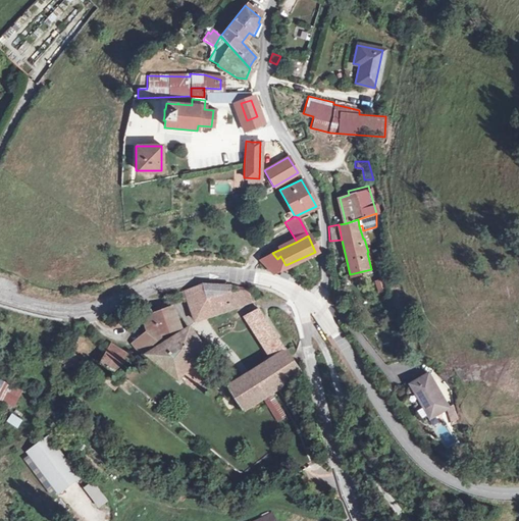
[(272,253),(259,260),(271,272),(286,265),(280,256),(277,259),(272,253)]
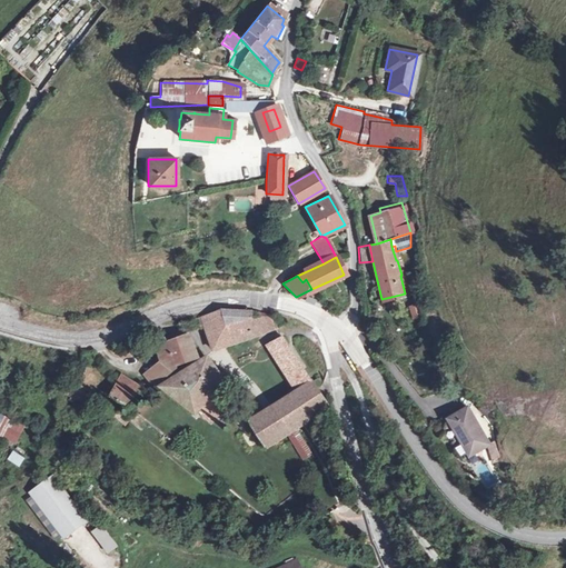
[(415,304),(408,306),(410,317),(418,315),(415,304)]
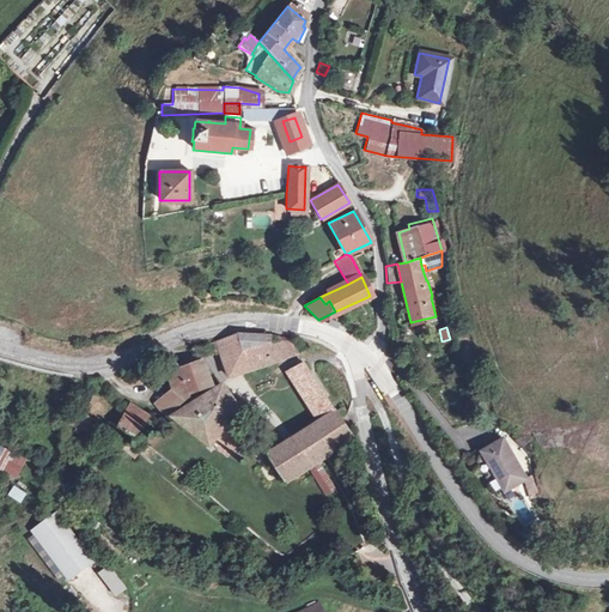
[(226,376),(294,352),(287,340),(267,340),(242,347),(236,333),(201,345),(208,352),(218,350),(226,376)]
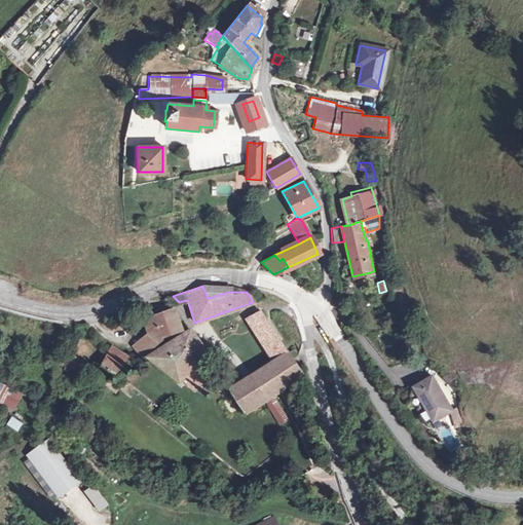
[(231,287),(202,286),(208,298),(229,292),(247,292),(246,290),(231,287)]
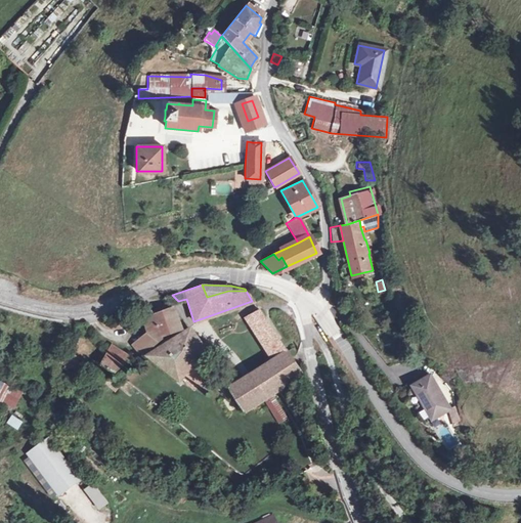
[(150,314),(149,310),(140,313),(146,331),(156,327),(159,335),(179,328),(171,307),(150,314)]
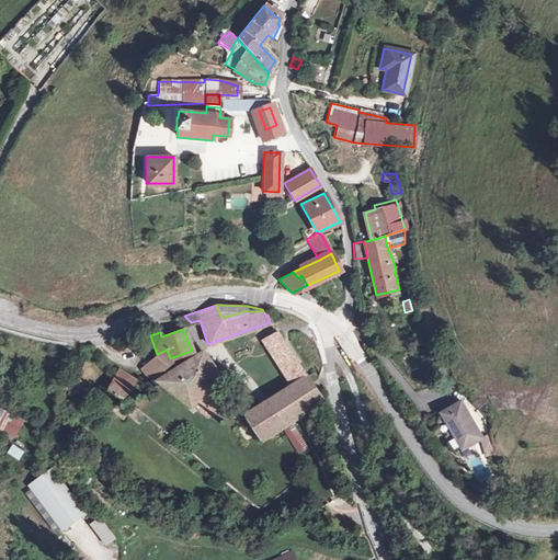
[(280,338),(275,330),(260,339),(265,346),(280,338)]
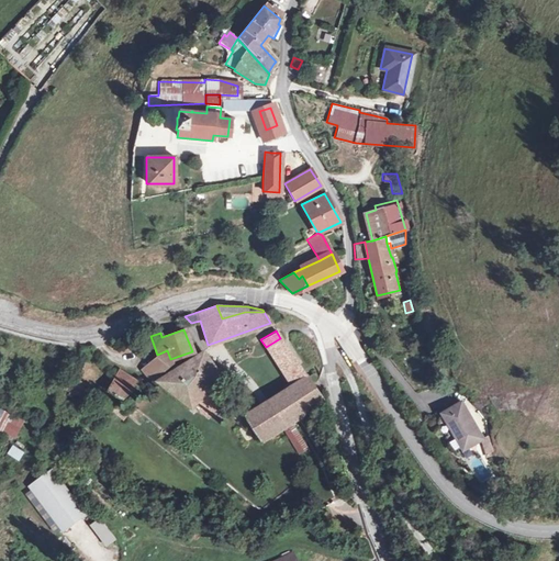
[(266,347),(291,384),(304,377),(280,338),(266,347)]
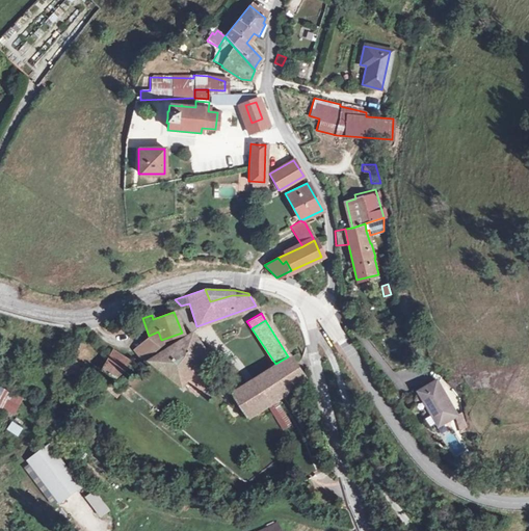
[(158,332),(149,336),(134,351),(140,361),(162,343),(161,340),(158,332)]
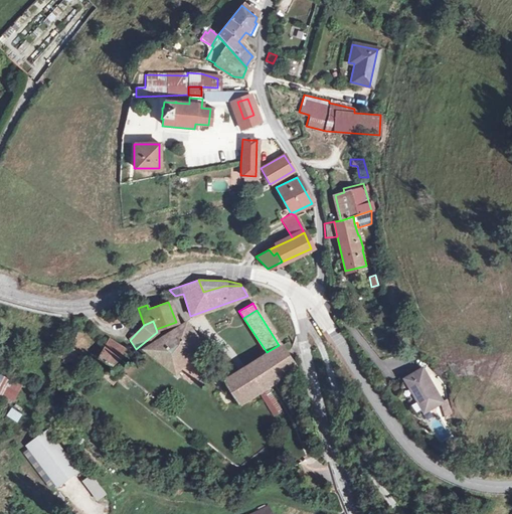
[(186,325),(184,322),(142,349),(174,374),(179,367),(192,378),(191,379),(194,383),(197,383),(199,382),(206,373),(191,360),(195,354),(191,351),(196,345),(186,326),(186,325)]
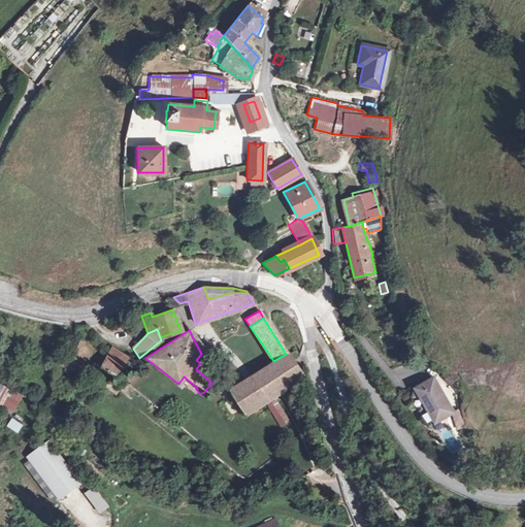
[(129,360),(109,348),(99,367),(113,374),(129,360)]
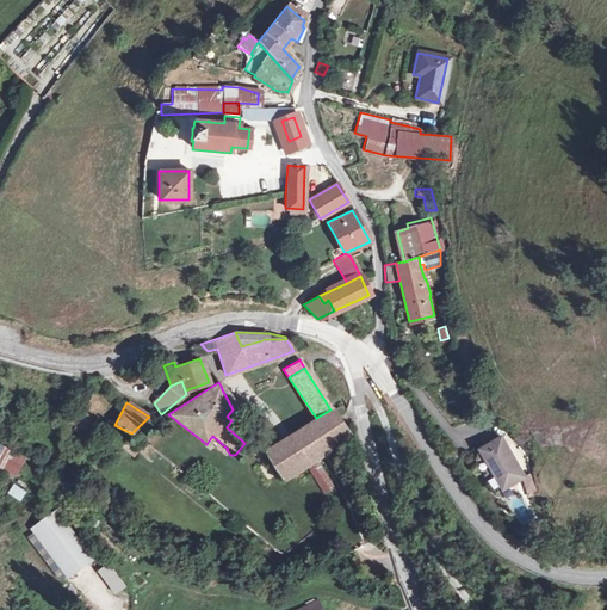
[(347,436),(330,410),(316,418),(264,451),(282,480),(305,464),(314,458),(347,436)]
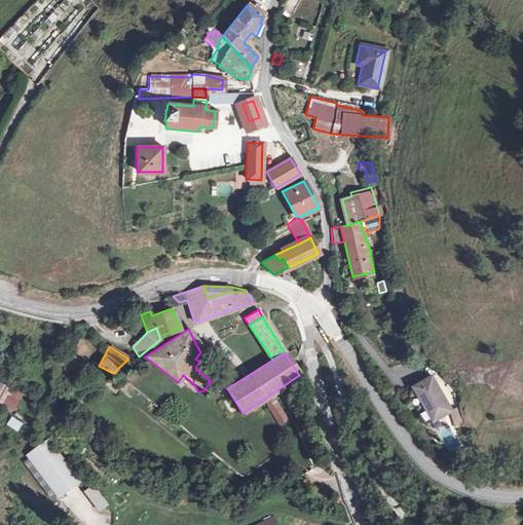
[(71,371),(78,358),(71,353),(64,367),(71,371)]
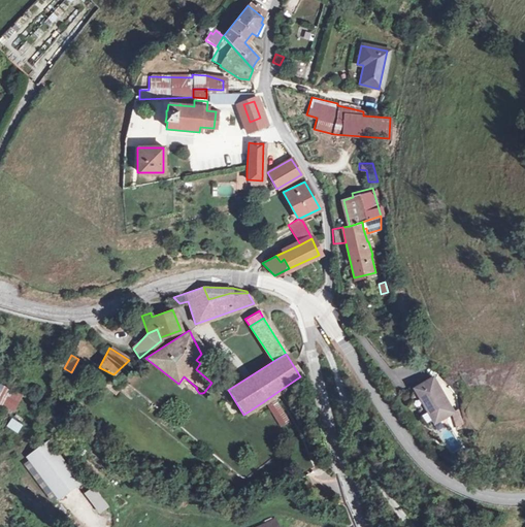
[(184,376),(178,384),(194,393),(196,389),(197,388),(184,376)]
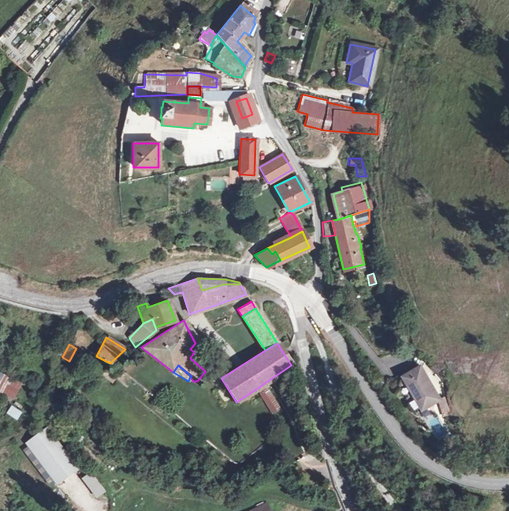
[(418,367),(401,376),(419,408),(436,399),(418,367)]
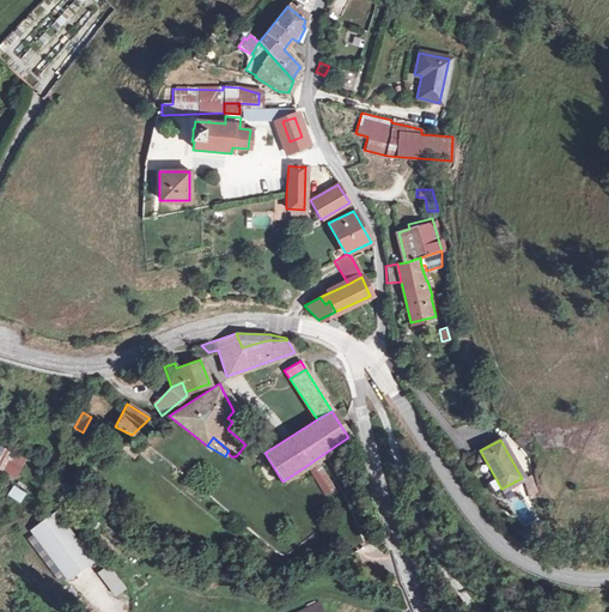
[(0,471),(13,478),(24,459),(0,444),(0,471)]
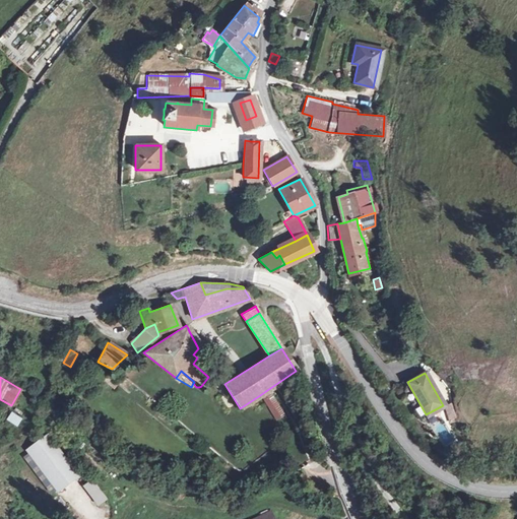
[(282,413),(267,390),(260,395),(274,417),(282,413)]
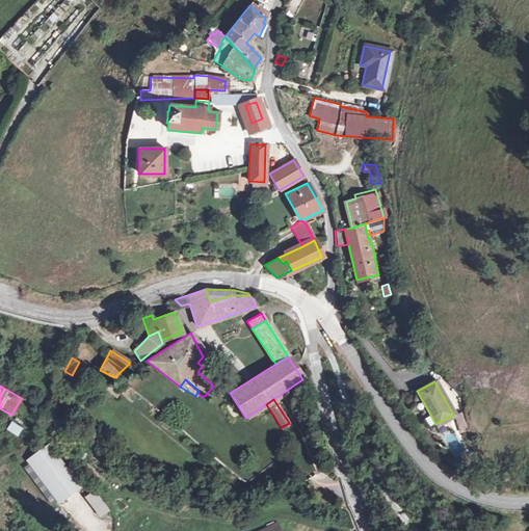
[(16,435),(21,427),(8,420),(3,428),(16,435)]
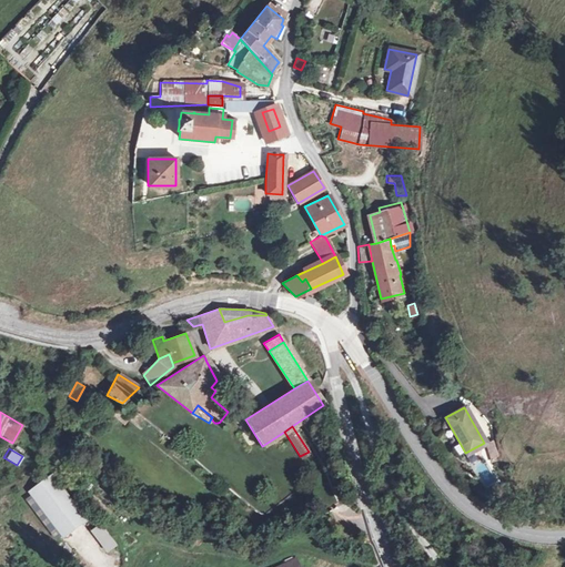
[(495,456),(493,449),(486,452),(490,462),(494,461),(493,456),(495,456)]
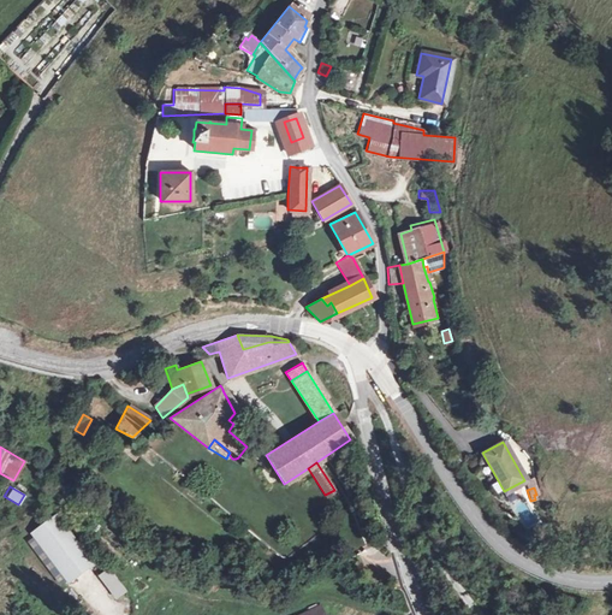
[(89,562),(53,515),(30,533),(66,580),(89,562)]
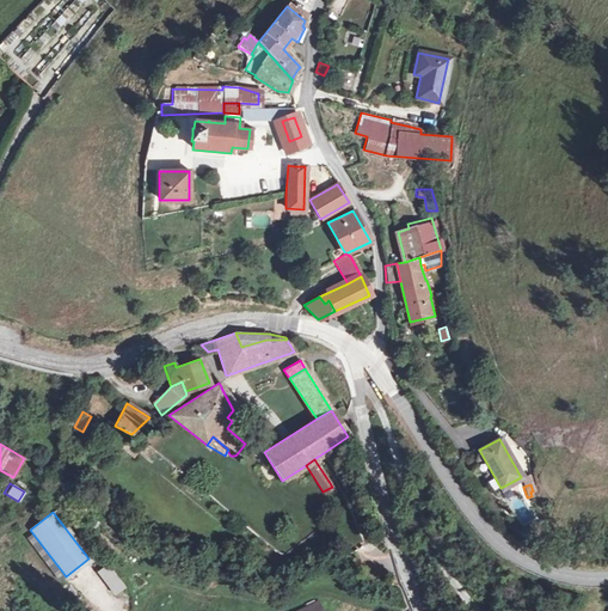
[(106,562),(94,570),(111,596),(123,587),(106,562)]
